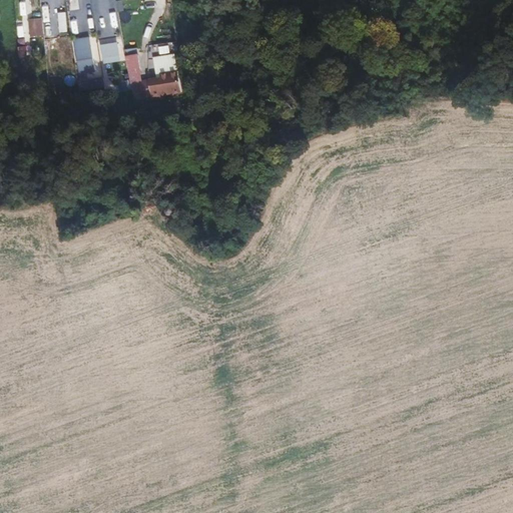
[(79,0),(81,18),(92,17),(90,0),(79,0)]
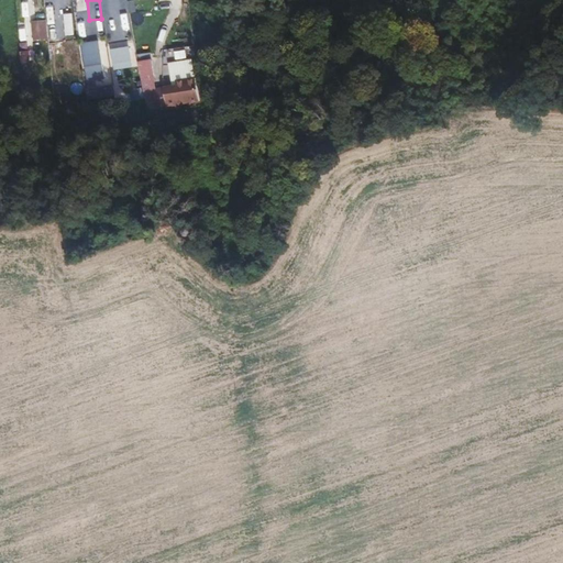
[(33,23),(34,40),(47,39),(46,22),(33,23)]
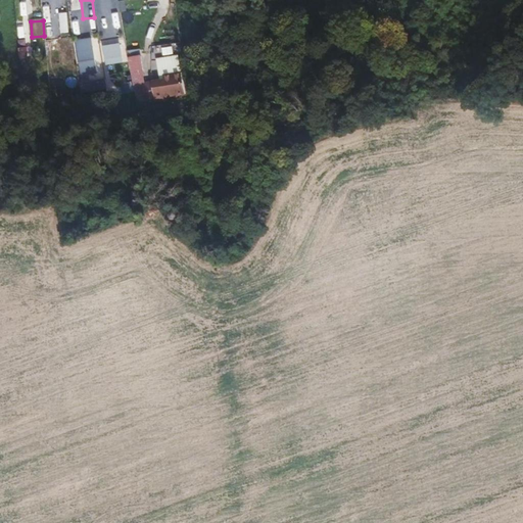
[(75,38),(82,92),(98,90),(97,81),(102,80),(96,36),(75,38)]
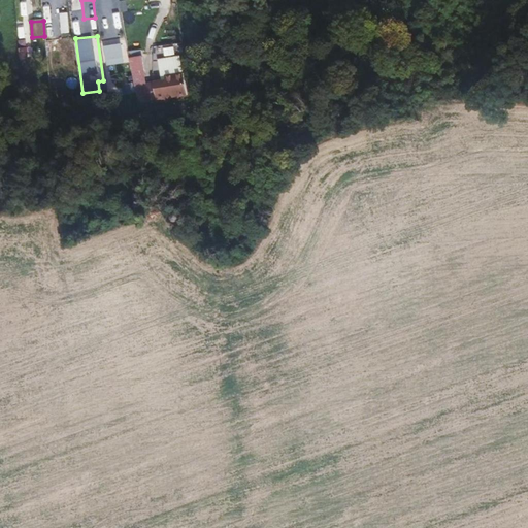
[(71,54),(71,39),(53,40),(54,54),(71,54)]
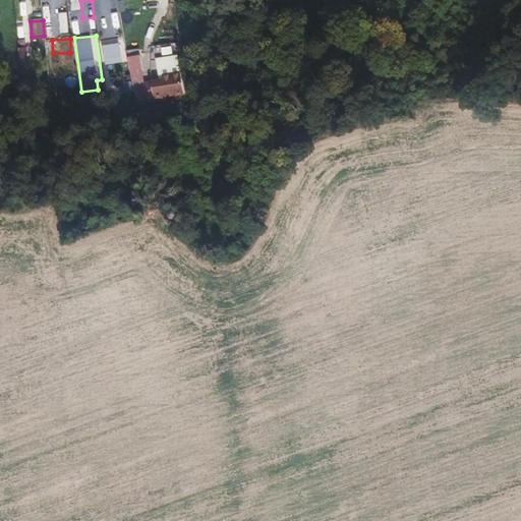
[(104,63),(126,60),(124,39),(101,42),(104,63)]
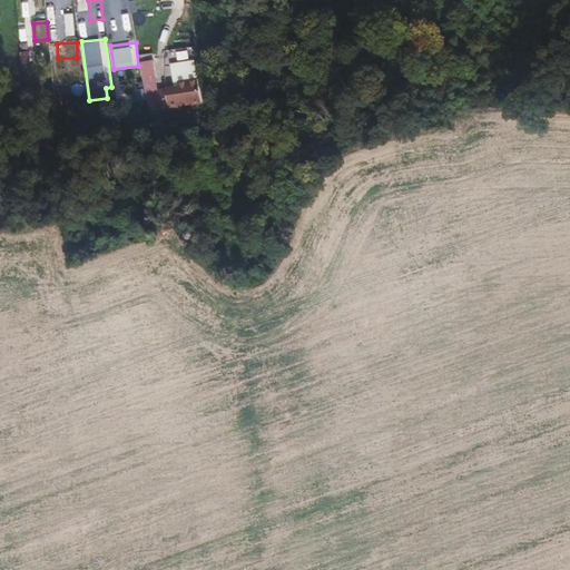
[(169,105),(170,85),(160,86),(154,52),(139,55),(150,107),(160,105),(169,105)]
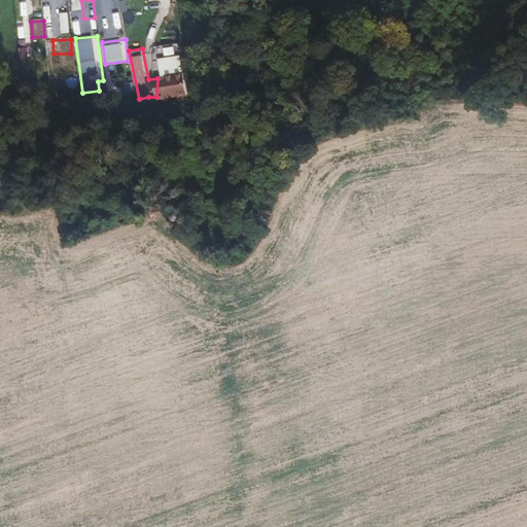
[(182,69),(180,54),(160,56),(161,68),(182,69)]
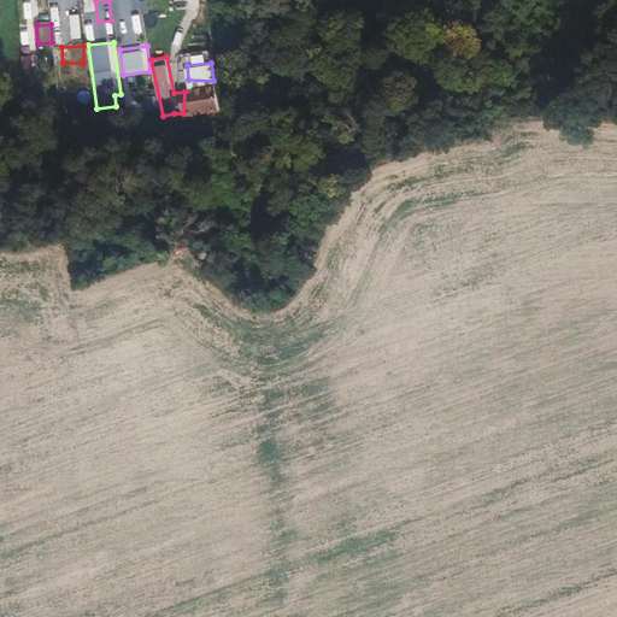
[(219,107),(215,84),(189,86),(189,92),(184,92),(183,113),(198,113),(198,110),(219,107)]
